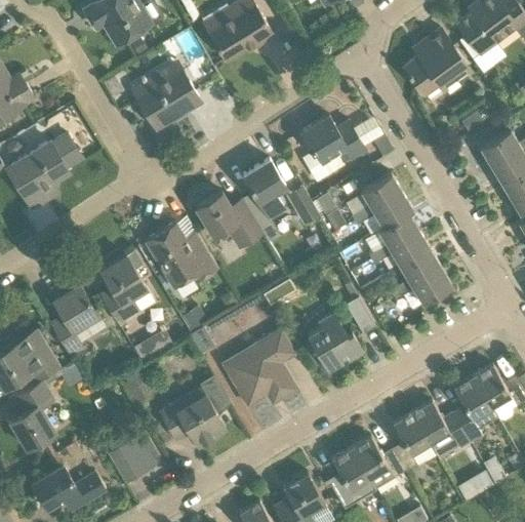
[(103,24),(115,45),(149,25),(151,28),(161,22),(162,17),(153,2),(149,1),(142,5),(138,0),(97,0),(91,4),(91,5),(83,10),(94,29),(103,24)]
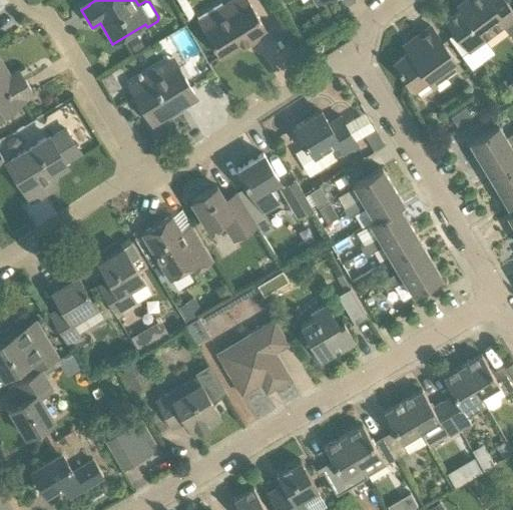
[(245,43),(248,48),(269,36),(244,0),(237,0),(223,9),(228,18),(204,33),(220,59),(245,43)]
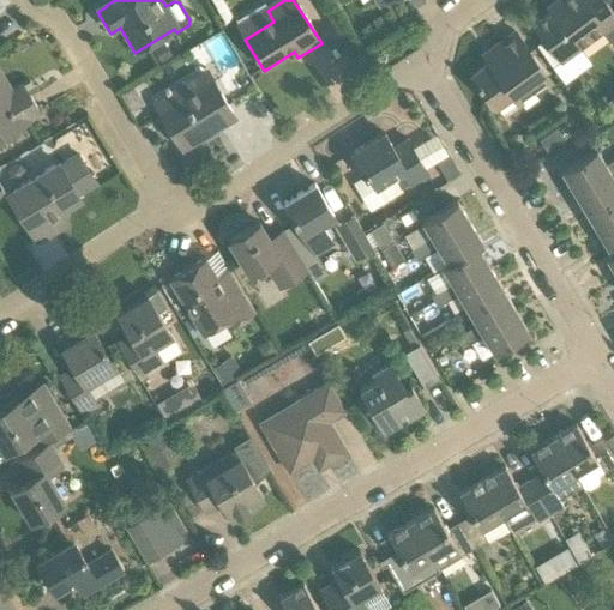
[(552,16),(535,29),(560,64),(603,32),(607,36),(613,30),(613,17),(601,0),(590,0),(585,4),(582,0),(561,0),(547,11),(552,16)]
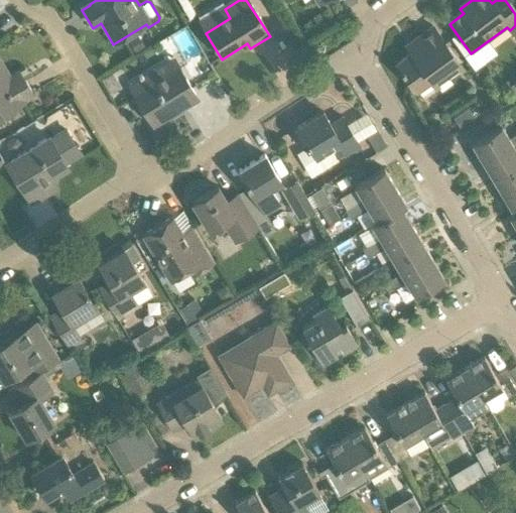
[(411,55),(396,67),(401,73),(399,74),(402,77),(403,76),(412,88),(426,78),(435,90),(462,71),(431,30),(405,48),(411,55)]
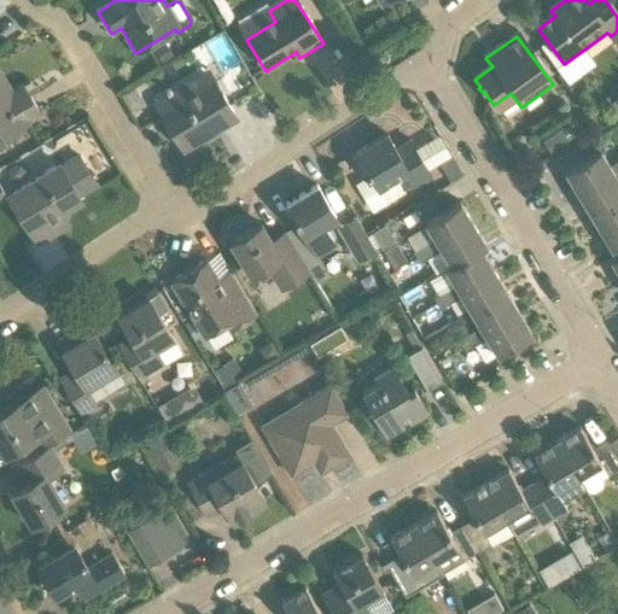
[(165,46),(153,53),(162,68),(174,60),(165,46)]
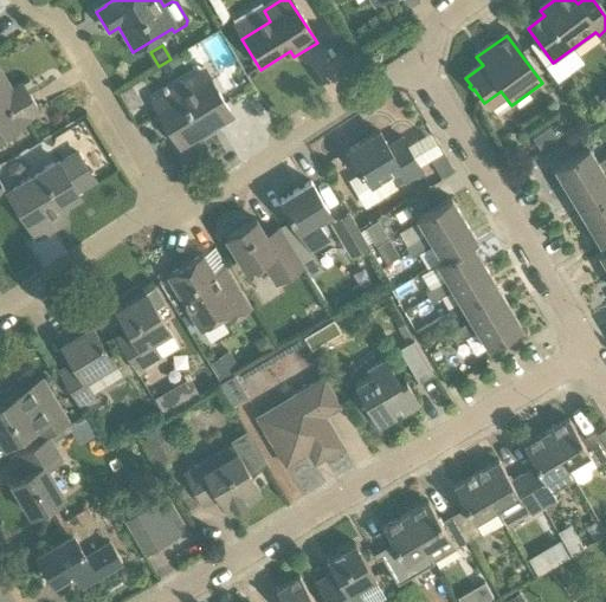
[(232,117),(225,107),(202,70),(150,102),(176,146),(208,127),(211,130),(232,117)]
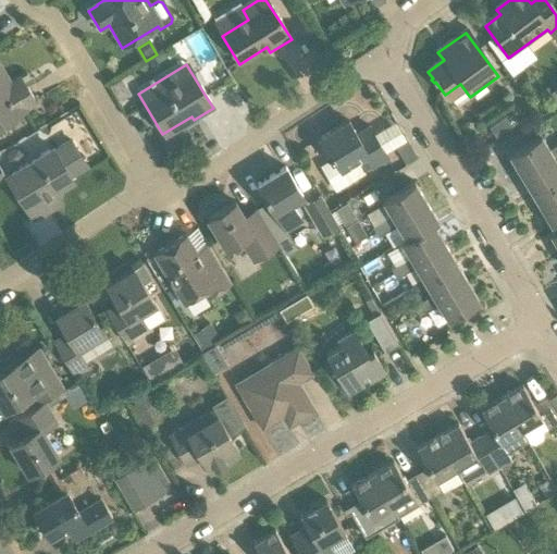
[(35,106),(26,89),(20,79),(7,87),(0,76),(0,127),(26,112),(26,111),(35,106)]
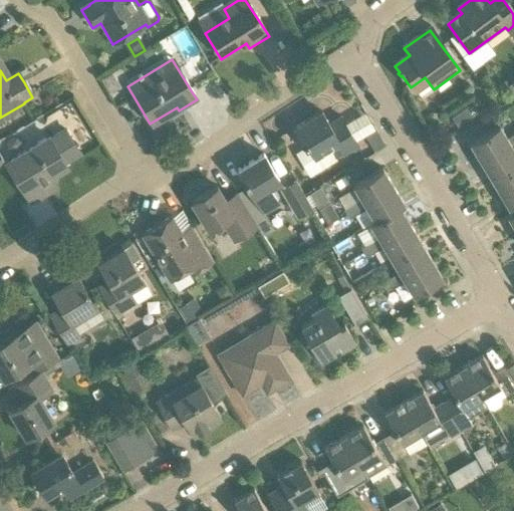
[(101,82),(110,96),(121,90),(112,75),(101,82)]
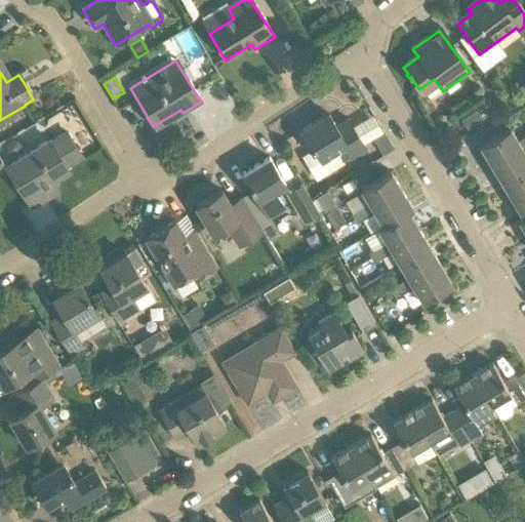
[(523,105),(524,103),(524,85),(516,91),(523,105)]
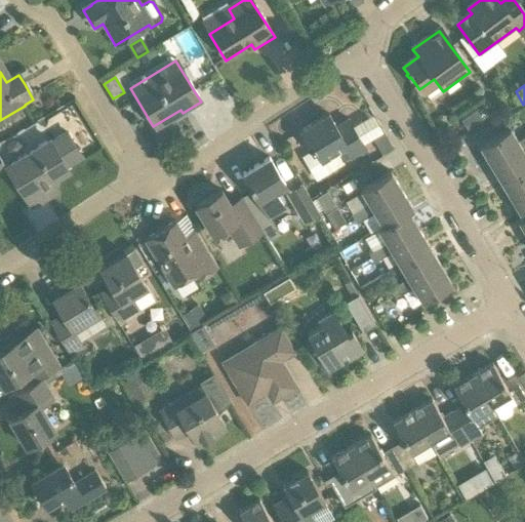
[(477,113),(461,123),(468,132),(483,122),(477,113)]
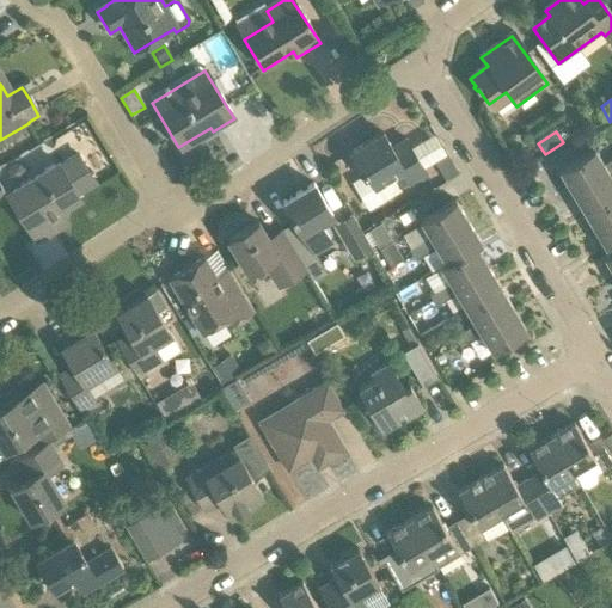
[(381,137),(349,158),(362,178),(365,177),(373,192),(385,185),(384,183),(391,179),(399,192),(407,188),(407,189),(426,178),(405,145),(391,153),(381,137)]
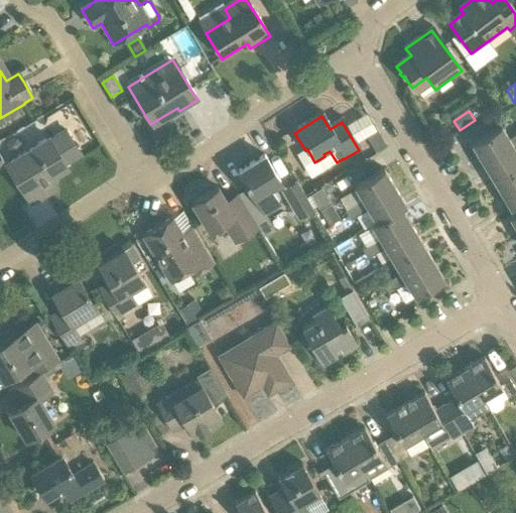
[(483,164),(515,143),(515,136),(508,141),(500,128),(471,145),(483,164)]
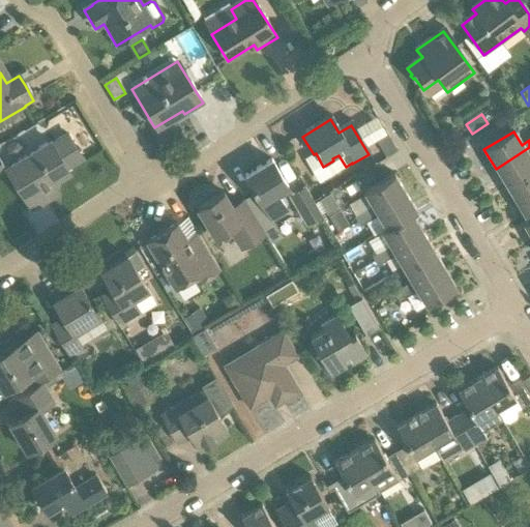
[(67,171),(83,162),(67,136),(52,145),(51,144),(6,171),(32,211),(48,202),(41,191),(69,174),(67,171)]
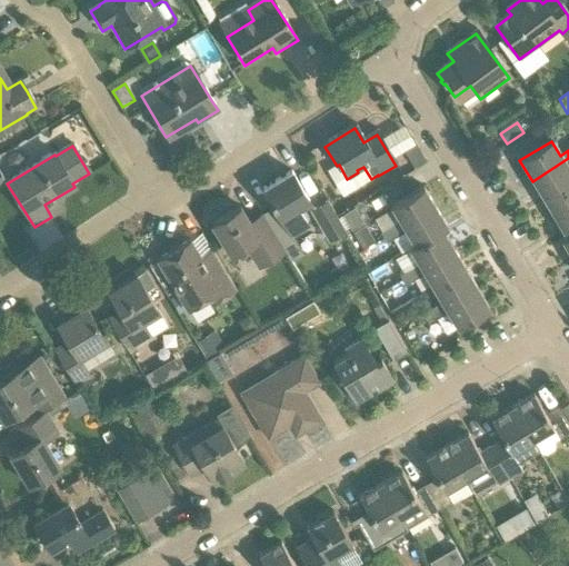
[(406,155),(415,170),(426,164),(417,148),(406,155)]
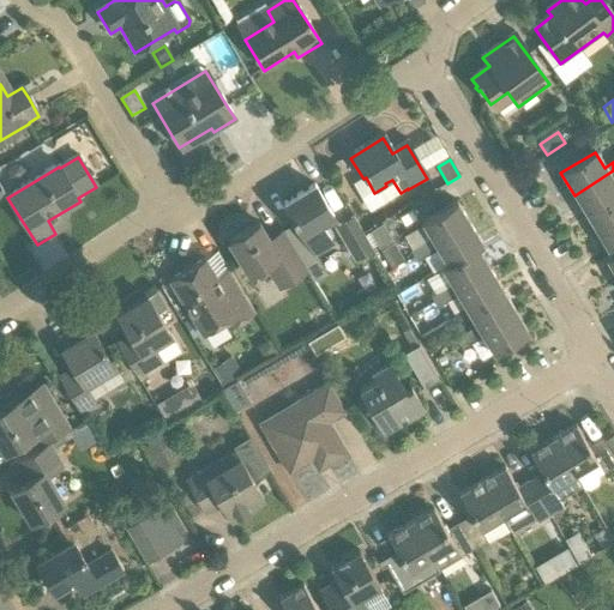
[(613,199),(613,170),(575,195),(578,200),(588,216),(613,199)]
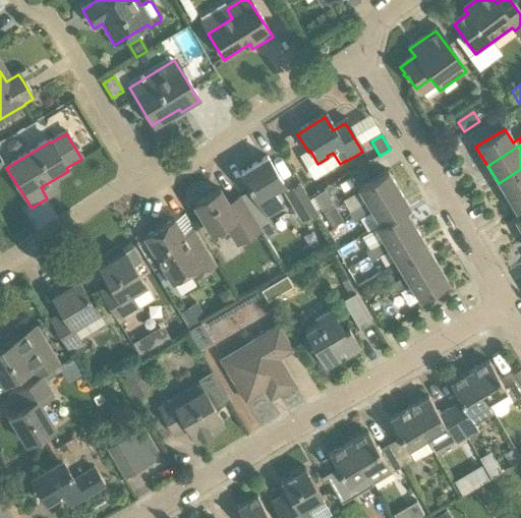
[(253,195),(248,198),(261,219),(266,217),(268,220),(284,210),(274,192),(285,186),(268,158),(240,174),(253,195)]
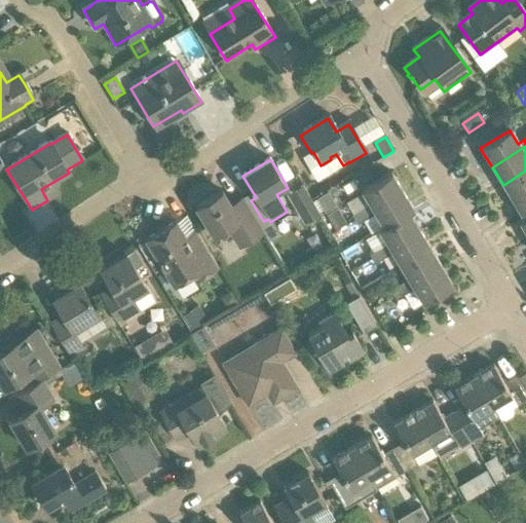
[(513,202),(525,194),(525,171),(503,185),(502,185),(513,202)]
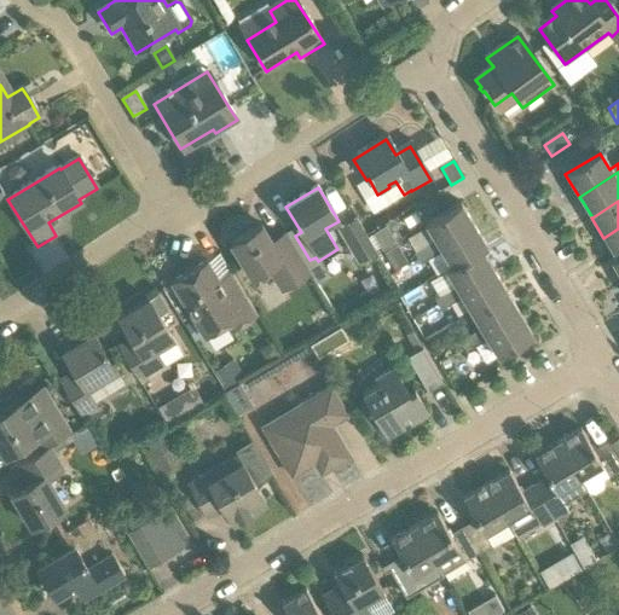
[(414,255),(417,261),(474,227),(461,204),(424,227),(434,243),(414,255)]
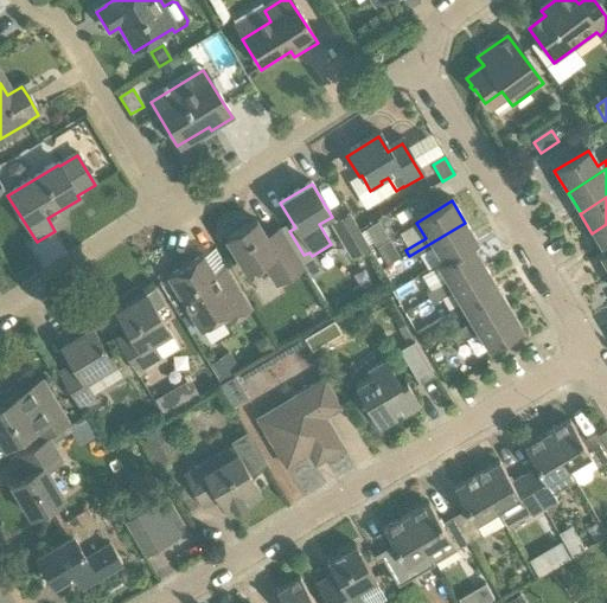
[(350,260),(369,249),(349,215),(330,226),(350,260)]
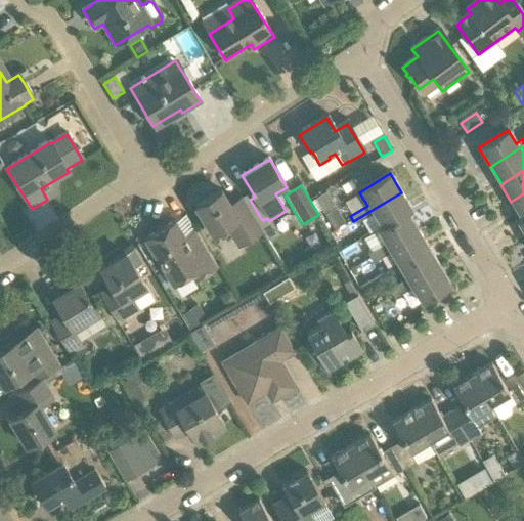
[(225,229),(236,250),(263,234),(242,198),(229,205),(221,192),(193,209),(211,237),(225,229)]
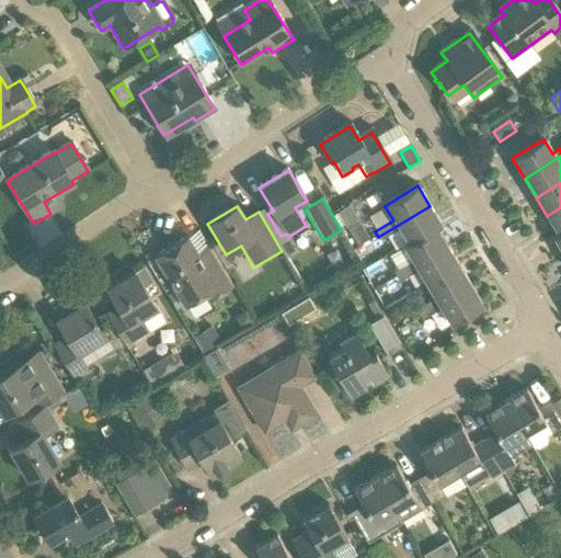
[(437,229),(442,226),(430,206),(378,237),(380,242),(400,230),(408,245),(422,236),(423,238),(437,229)]
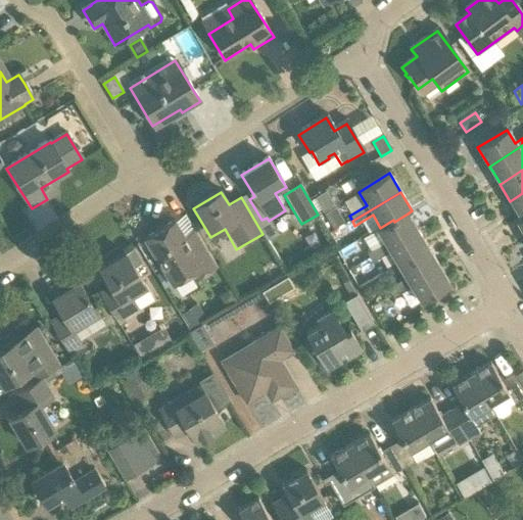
[(326,193),(315,200),(323,214),(334,207),(326,193)]
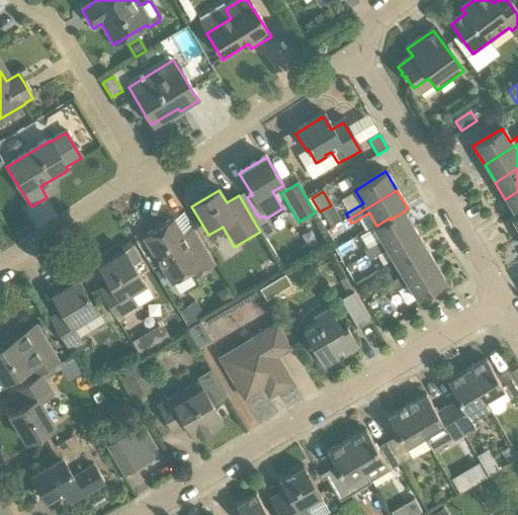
[(517,191),(505,199),(516,217),(517,215),(517,191)]
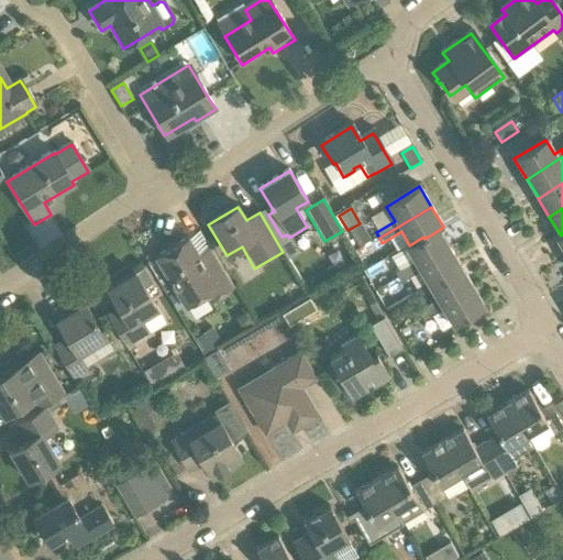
[(361,226),(350,233),(359,248),(371,241),(361,226)]
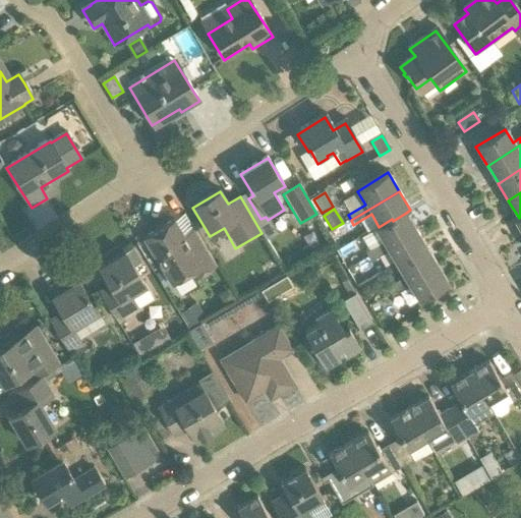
[(416,230),(406,213),(393,221),(392,219),(379,227),(375,228),(384,242),(365,253),(367,259),(416,230)]
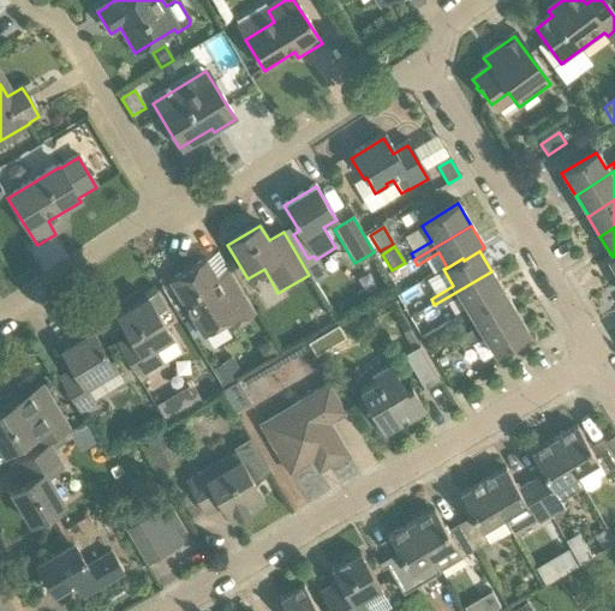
[(254,316),(231,279),(218,286),(203,262),(169,282),(192,321),(201,336),(221,324),(226,333),(254,316)]
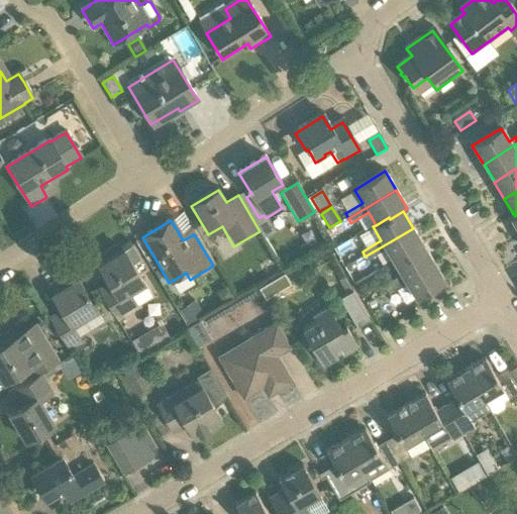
[(395,264),(424,246),(413,228),(365,257),(368,261),(387,250),(395,264)]
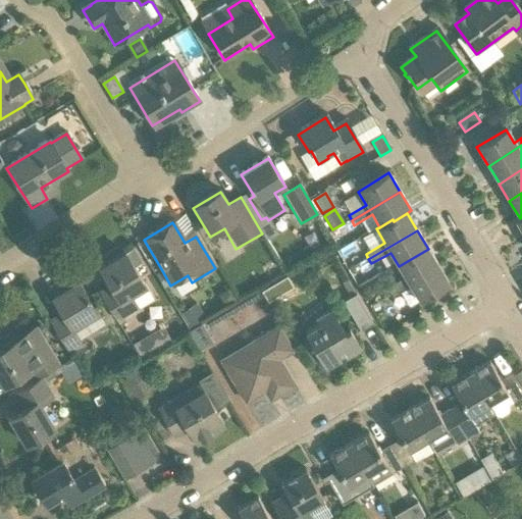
[(438,266),(428,249),(399,266),(406,278),(387,290),(389,295),(438,266)]
